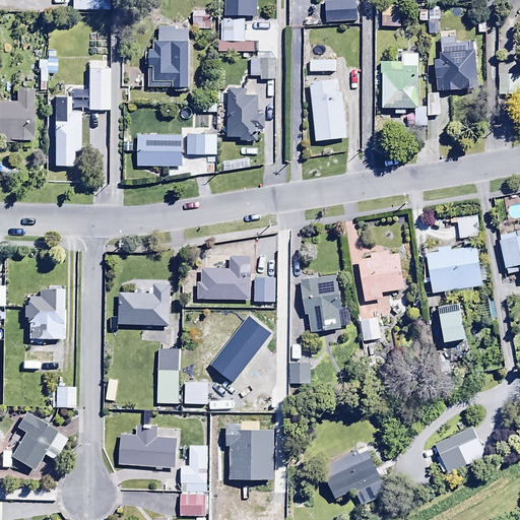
[(108,0),(69,0),(70,8),(108,9),(108,0)]
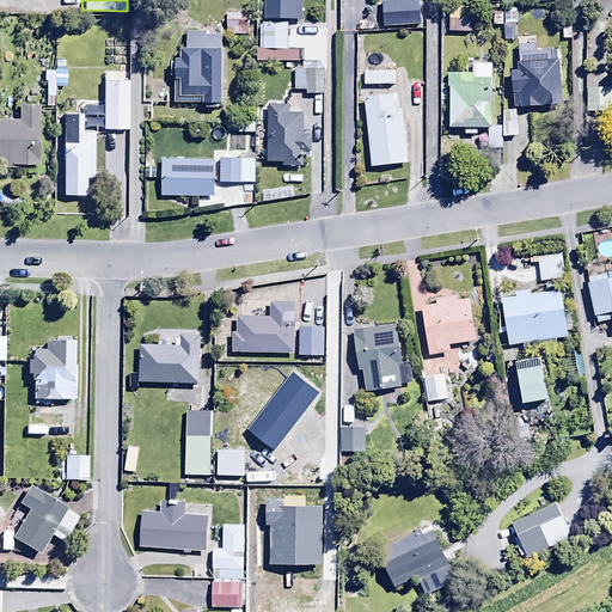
[(416,0),(395,0),(381,1),(383,26),(418,25),(416,0)]
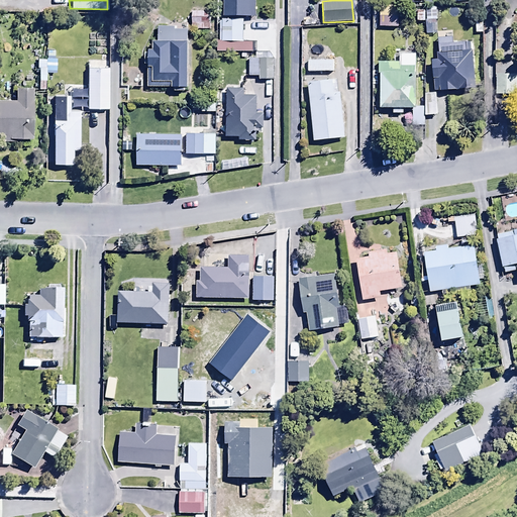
[(396,27),(397,4),(381,3),(379,26),(396,27)]
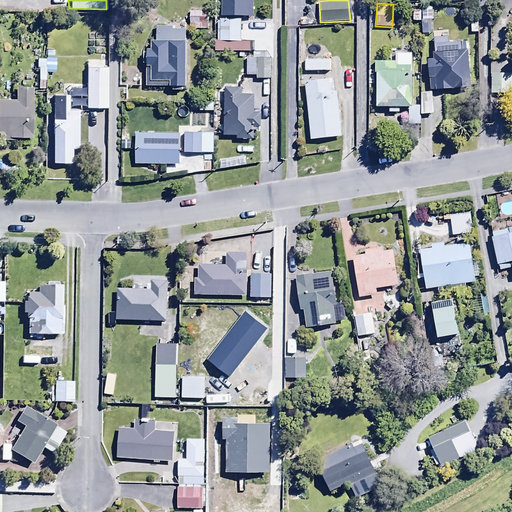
[(422,4),(413,4),(412,20),(421,21),(422,4)]
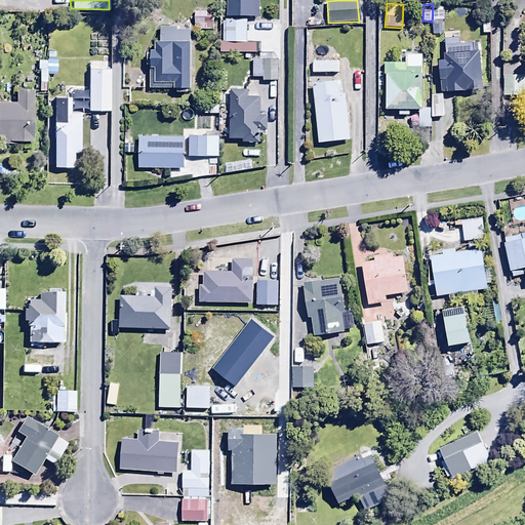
[(209,11),(193,10),(193,29),(209,29),(209,11)]
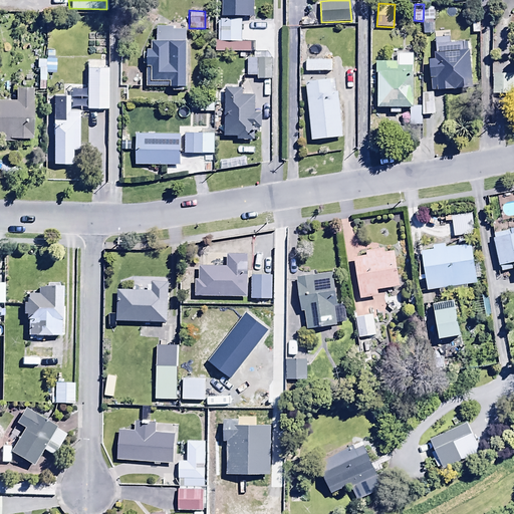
[(241,19),(218,19),(218,40),(215,40),(215,52),(253,52),(253,42),(241,42),(241,19)]
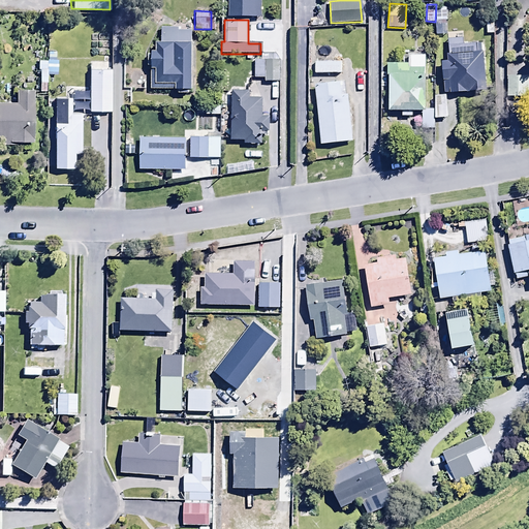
[(191,28),(160,28),(160,42),(153,42),(153,52),(145,52),(145,65),(150,65),(150,89),(175,89),(175,91),(192,92),(193,41),(191,41),(191,28)]
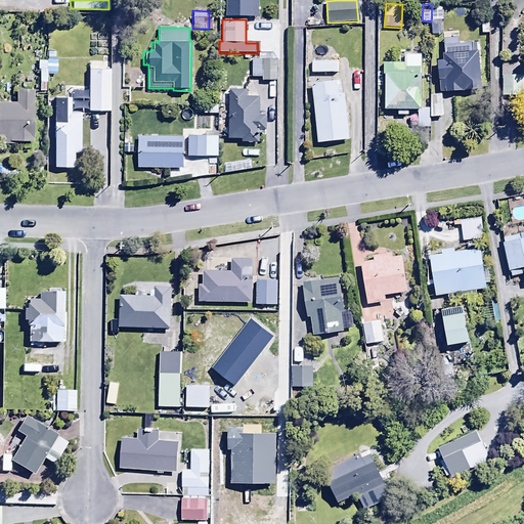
[(480,88),(477,43),(441,45),(442,59),(437,59),(439,90),(480,88)]
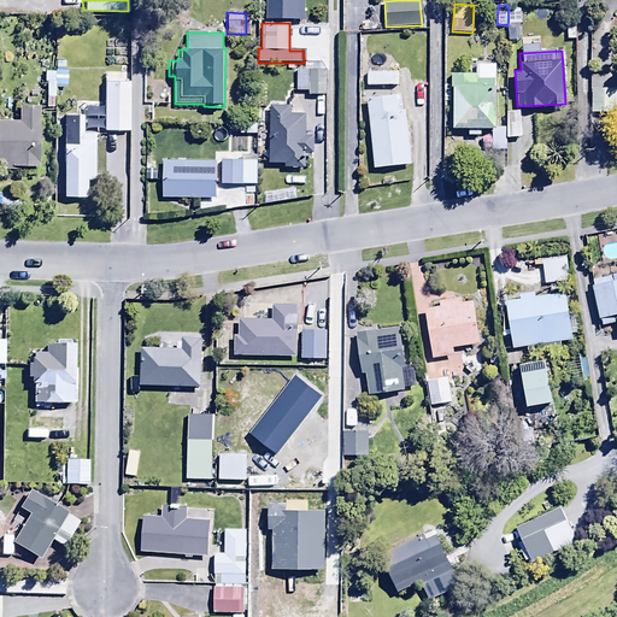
[(313,70),(295,70),(294,89),(307,89),(307,97),(325,98),(325,63),(313,62),(313,70)]
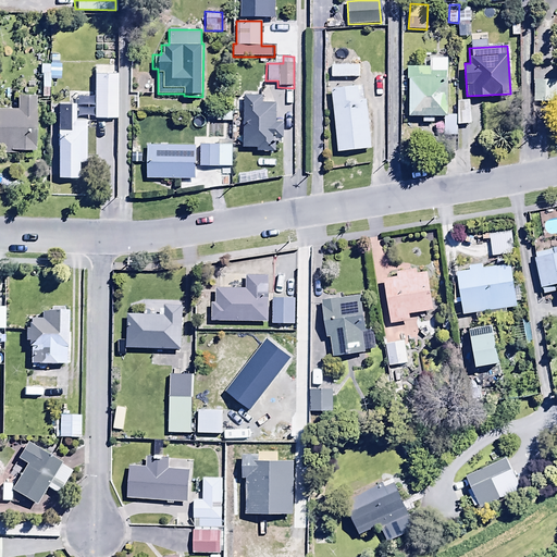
[(447,114),(447,58),(429,57),(429,67),(408,67),(408,114),(422,114),(422,122),(433,122),(433,116),(443,116),(443,137),(455,137),(455,114),(447,114)]
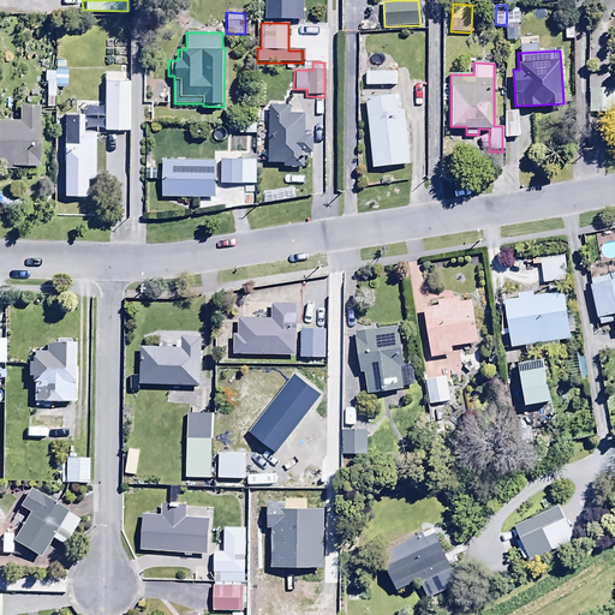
[(54,71),(43,71),(43,81),(46,81),(46,108),(54,108),(54,71)]
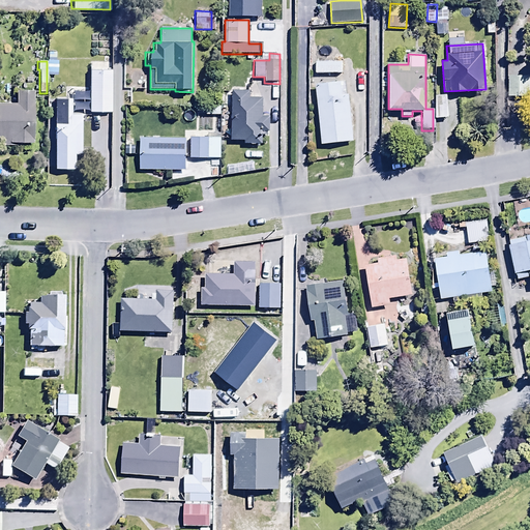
[(342,62),(314,63),(315,74),(343,72),(342,62)]
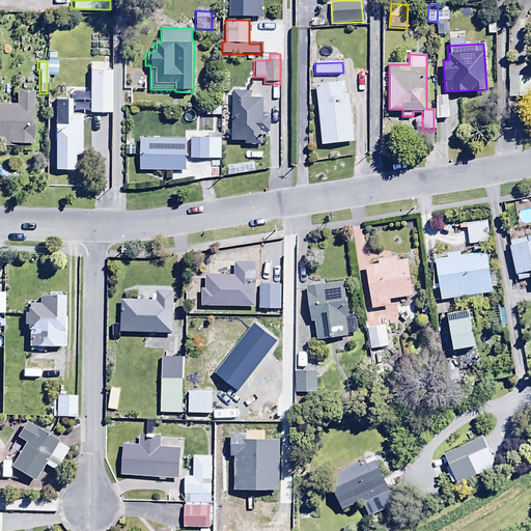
[(111,71),(89,70),(88,112),(110,112),(111,71)]
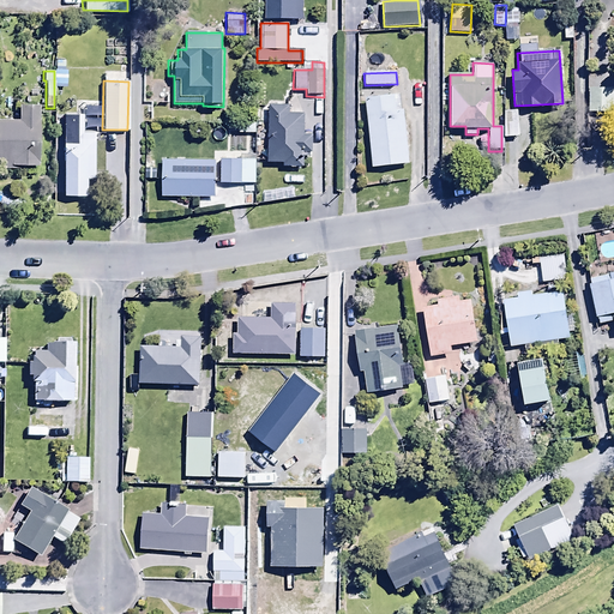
[(612,88),(587,88),(588,112),(612,113),(612,88)]
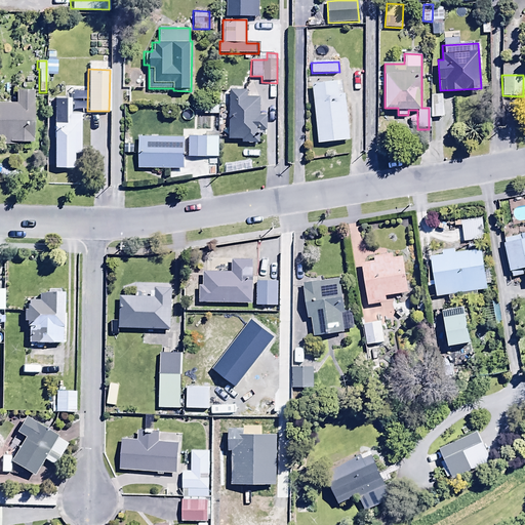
[(341,79),(311,83),(318,144),(349,140),(341,79)]
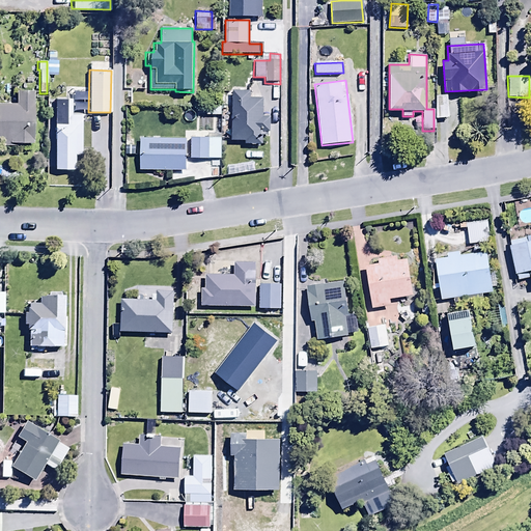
[(16,91),(16,103),(0,102),(0,145),(34,145),(33,91),(16,91)]
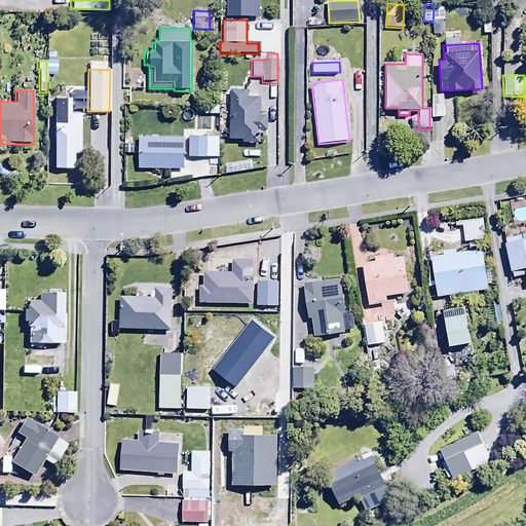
[(247,91),(230,90),(230,138),(242,138),(242,143),(258,143),(258,133),(265,133),(265,117),(261,117),(261,98),(247,98),(247,91)]
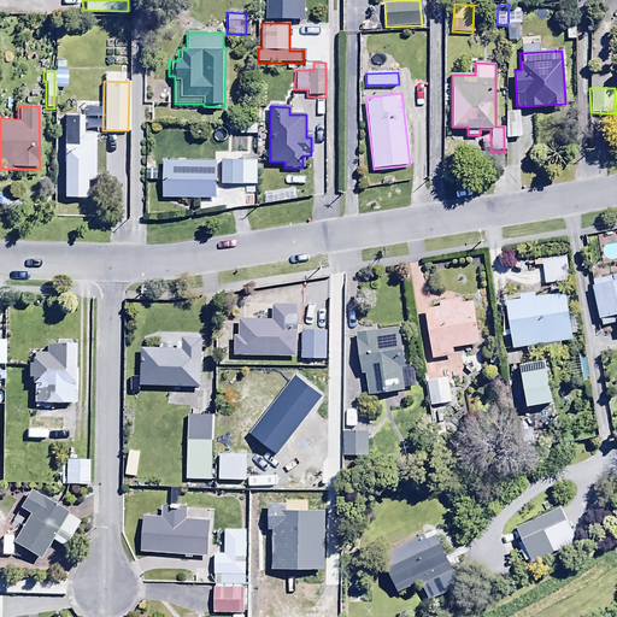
[(521,110),(507,110),(507,137),(521,137),(521,110)]
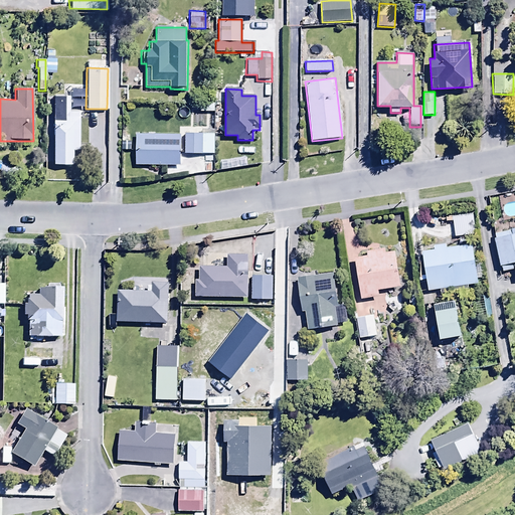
[(68,97),(53,96),(52,163),(72,163),(72,150),(76,150),(77,111),(68,111),(68,97)]
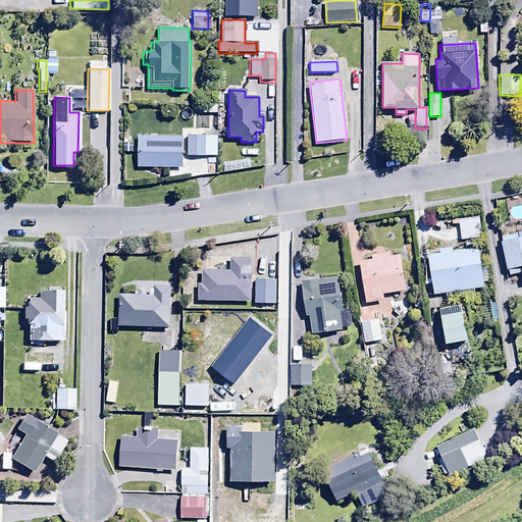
[(183,136),(136,135),(136,169),(183,170),(183,136)]
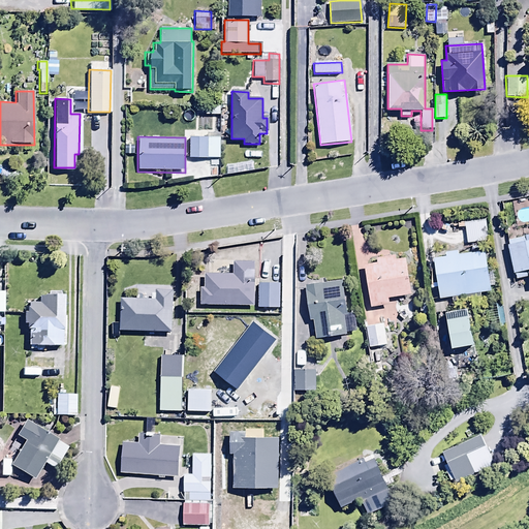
[(219,138),(189,137),(189,158),(218,159),(219,138)]
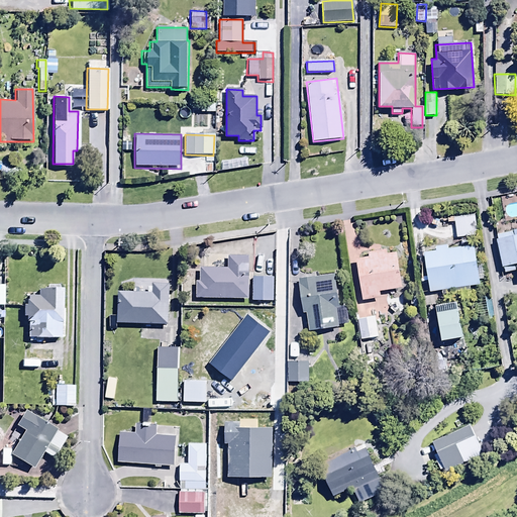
[(474,215),(454,217),(456,237),(476,236),(474,215)]
